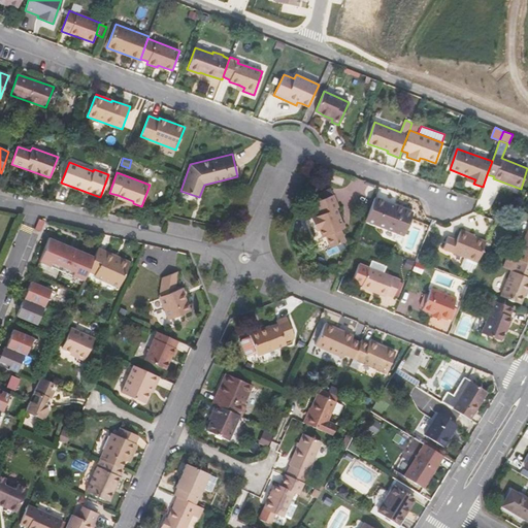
[(310,218),(316,230),(319,229),(323,237),(326,236),(330,248),(344,241),(340,230),(343,228),(336,208),(338,207),(332,194),(314,202),(319,215),(310,218)]
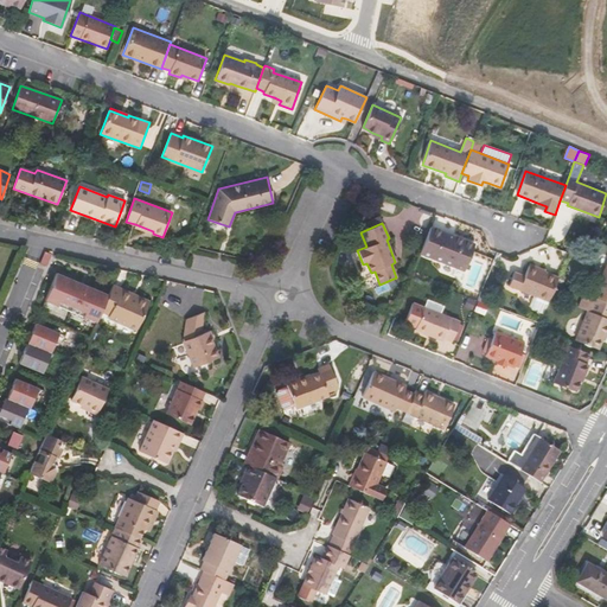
[(474,244),(430,227),(420,253),(465,270),(474,244)]
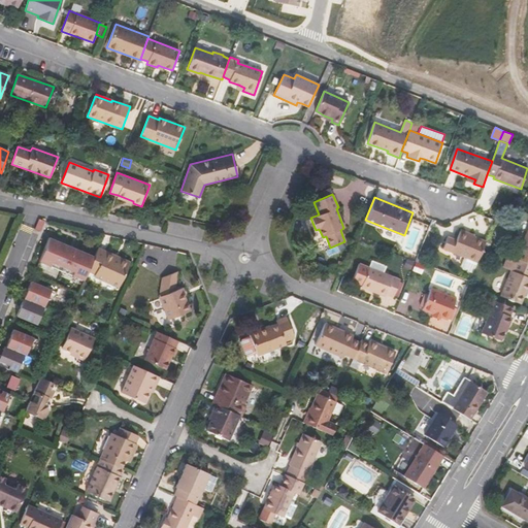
[(40,232),(44,222),(38,220),(35,228),(34,230),(40,232)]
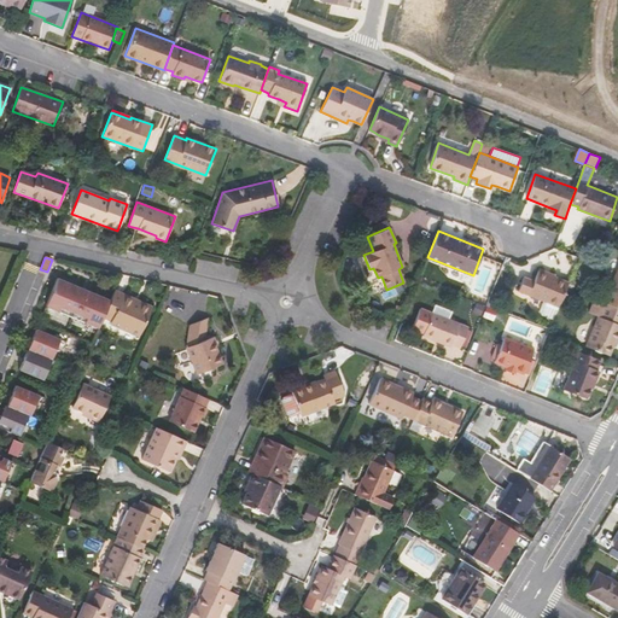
[(617,308),(617,268),(605,303),(606,303),(617,308)]
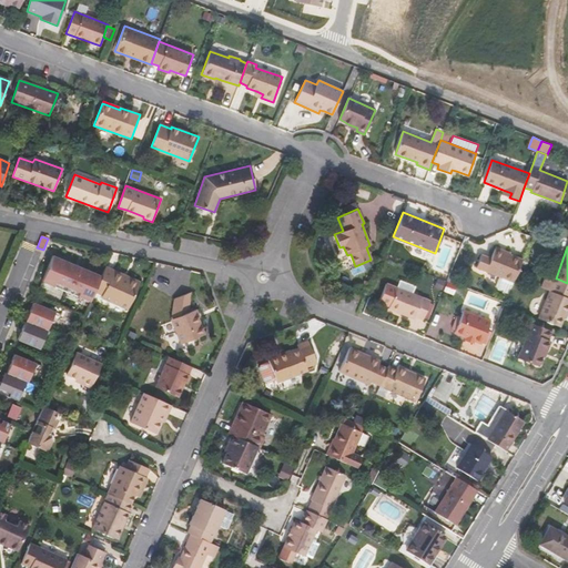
[(500,276),(514,282),(520,264),(523,260),(495,247),(490,259),(482,254),(476,267),(500,276)]
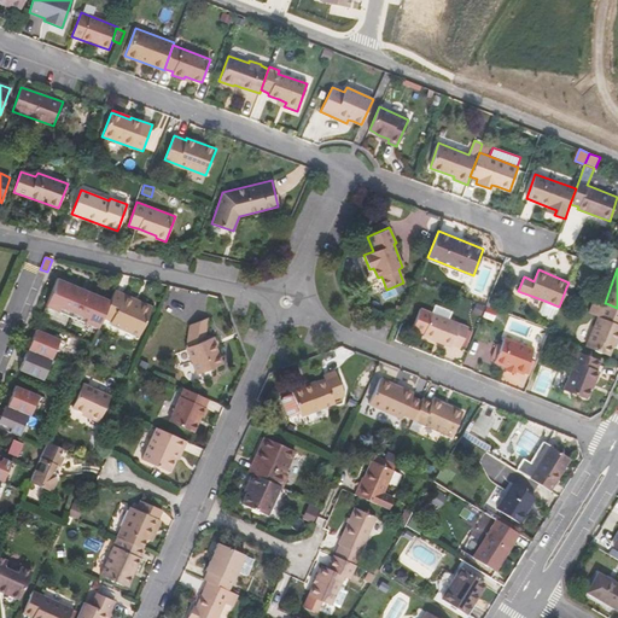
[(103,318),(110,299),(87,290),(85,290),(82,289),(57,278),(45,307),(98,328),(103,318)]
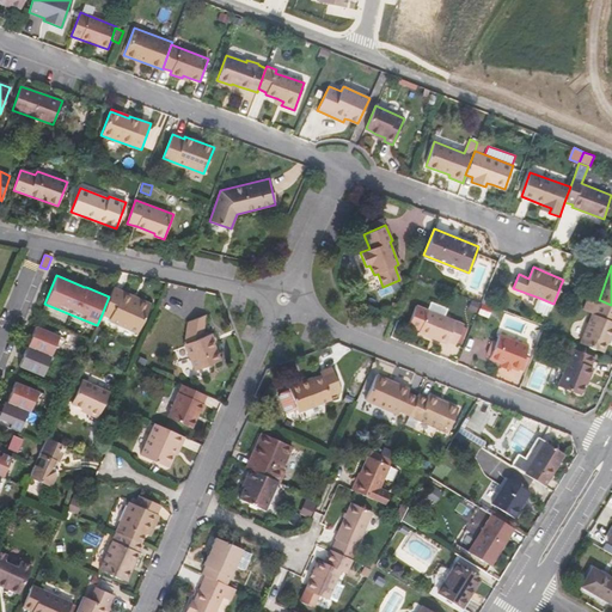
[(112,289),(109,297),(102,314),(128,326),(127,329),(138,334),(150,306),(148,306),(148,304),(147,303),(146,301),(145,301),(142,301),(141,303),(112,289)]
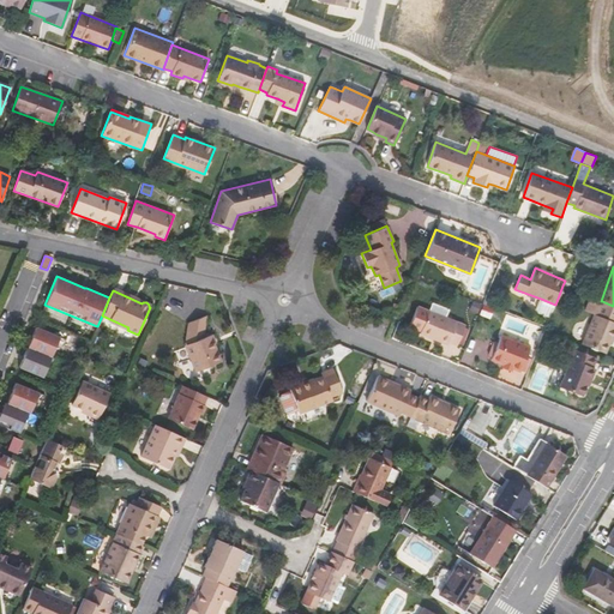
[(555,305),(541,299),(537,307),(540,312),(551,315),(555,305)]
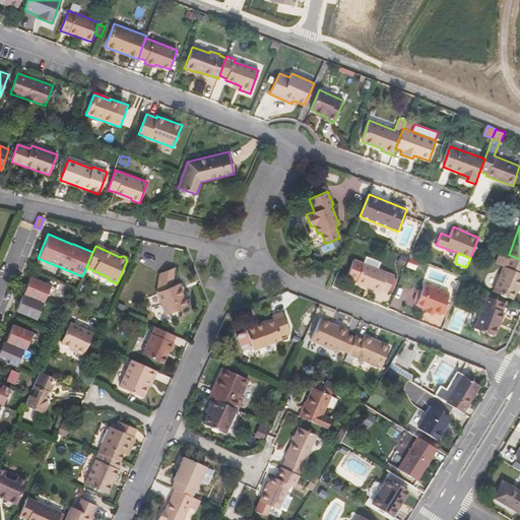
[(504,266),(493,291),(512,300),(517,286),(518,287),(519,281),(519,259),(510,255),(505,267),(504,266)]
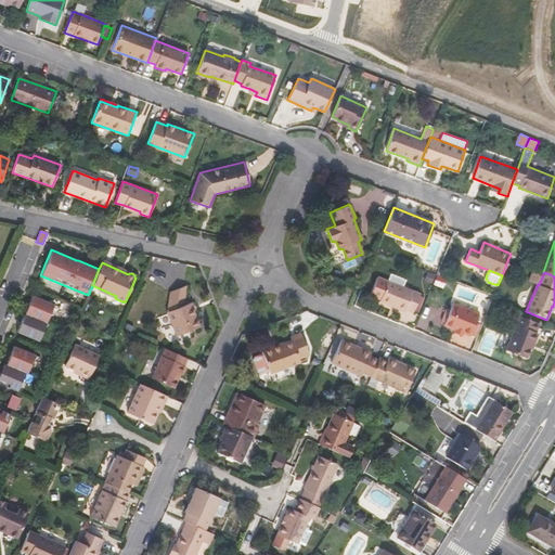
[(390,273),(387,281),(377,276),(370,295),(381,299),(379,301),(404,311),(405,309),(413,312),(414,311),(417,304),(420,295),(421,294),(403,287),(405,280),(390,273)]
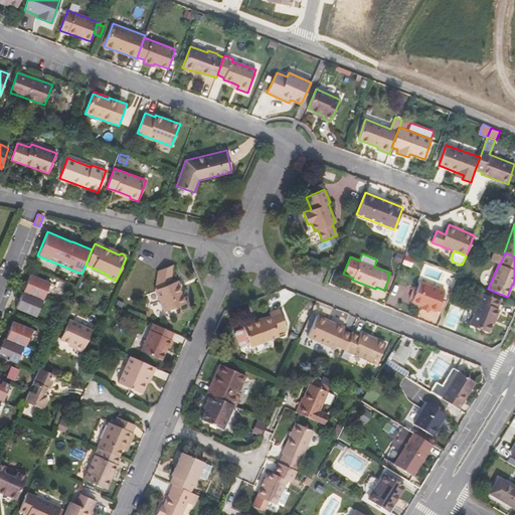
[(397,253),(394,261),(402,264),(405,256),(397,253)]
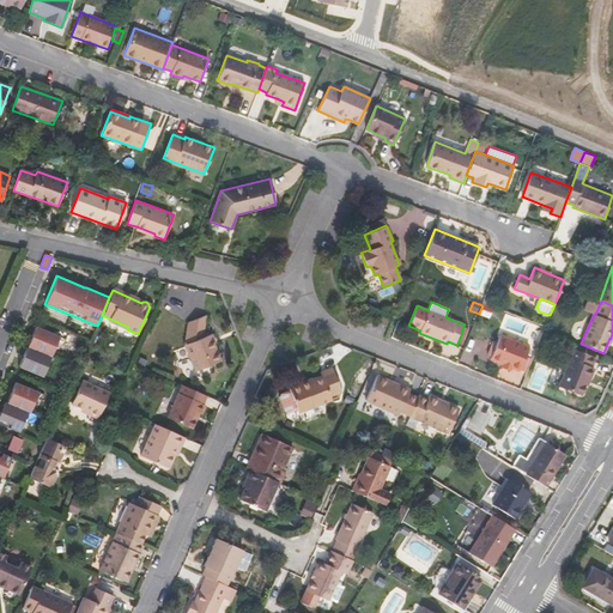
[(483,305),(479,314),(487,317),(491,309),(483,305)]
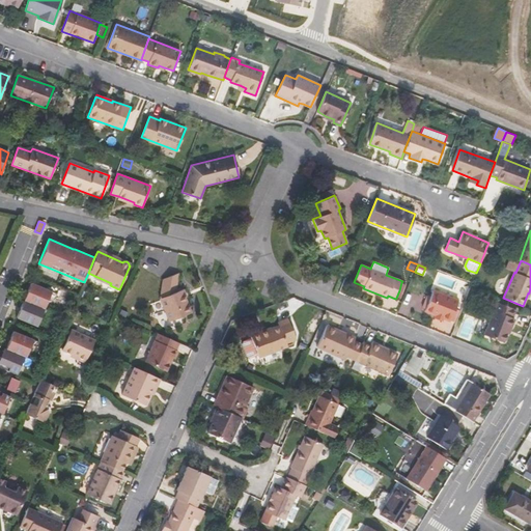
[(178,273),(163,279),(160,298),(168,322),(191,312),(182,289),(176,291),(178,273)]
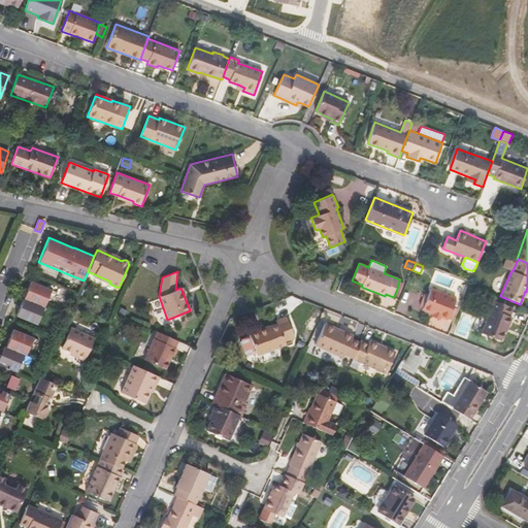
[(15,316),(35,324),(41,308),(43,304),(50,289),(30,281),(27,287),(26,290),(25,292),(21,303),(19,306),(18,309),(15,316)]
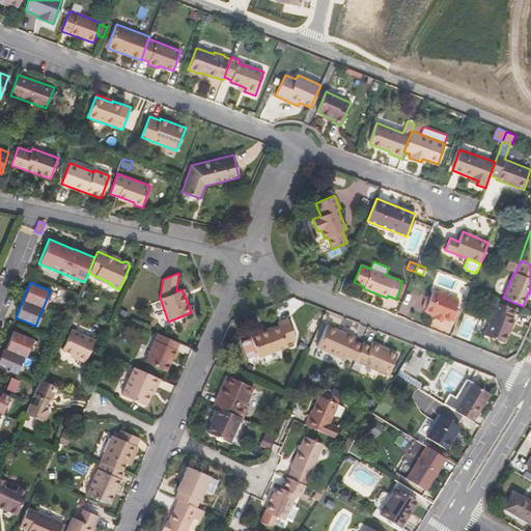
[(407,284),(401,282),(399,290),(396,298),(400,300),(407,284)]
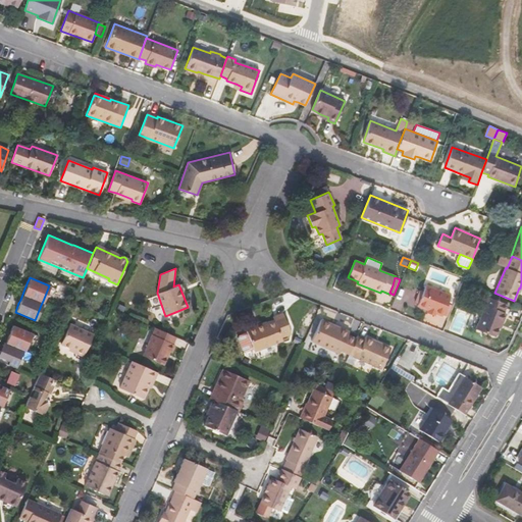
[(417,306),(442,316),(451,295),(425,285),(417,306)]
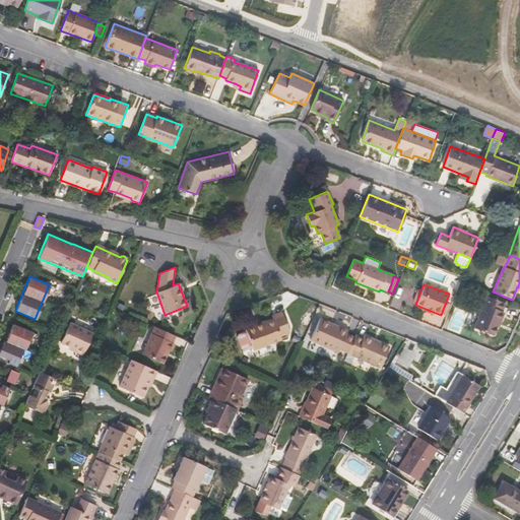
[(506,303),(484,295),(480,304),(483,305),(473,328),(494,335),(499,323),(500,323),(504,313),(502,312),(506,303)]
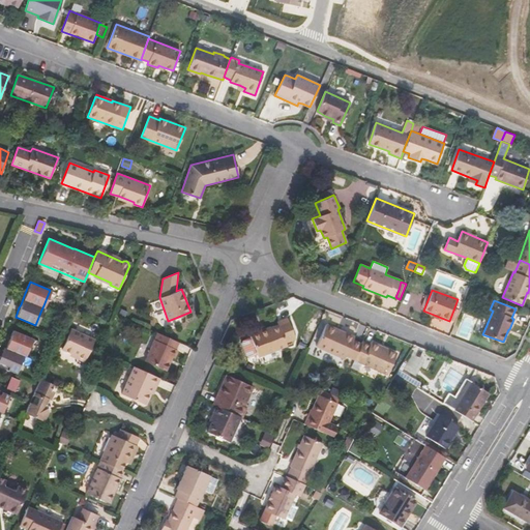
[(261,329),(248,334),(257,357),(287,346),(286,343),(295,339),(288,318),(277,321),(278,323),(280,326),(262,333),(261,329)]
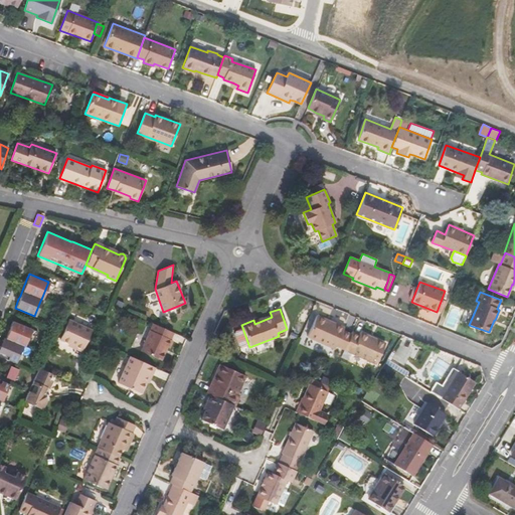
[(312,313),(299,342),(323,352),(326,345),(306,337),(316,315),(312,313)]
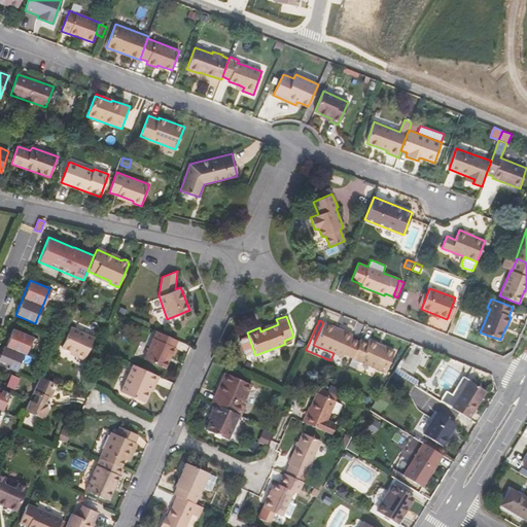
[(277,321),(259,327),(260,331),(278,324),(277,321)]
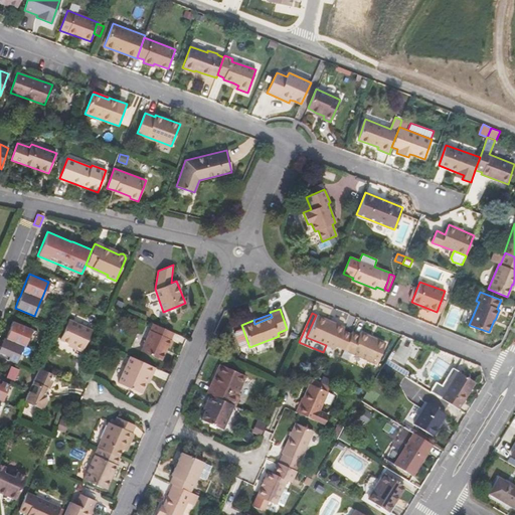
[(335,348),(336,345),(344,349),(351,334),(343,331),(344,327),(317,315),(307,336),(335,348)]
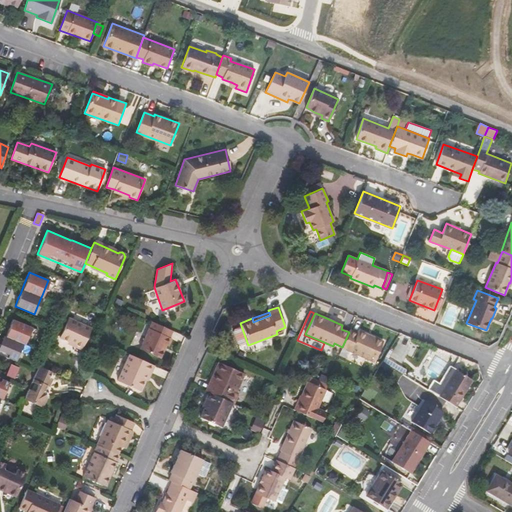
[(69,317),(59,337),(68,341),(74,344),(73,345),(82,350),(92,327),(69,317)]
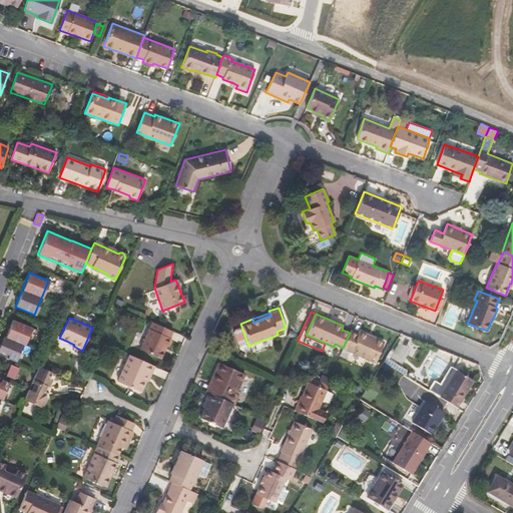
[(27,343),(33,328),(14,321),(12,327),(11,329),(10,331),(7,338),(3,336),(2,340),(1,342),(0,344),(0,352),(2,353),(1,356),(15,362),(16,359),(22,344),(26,345),(27,343)]
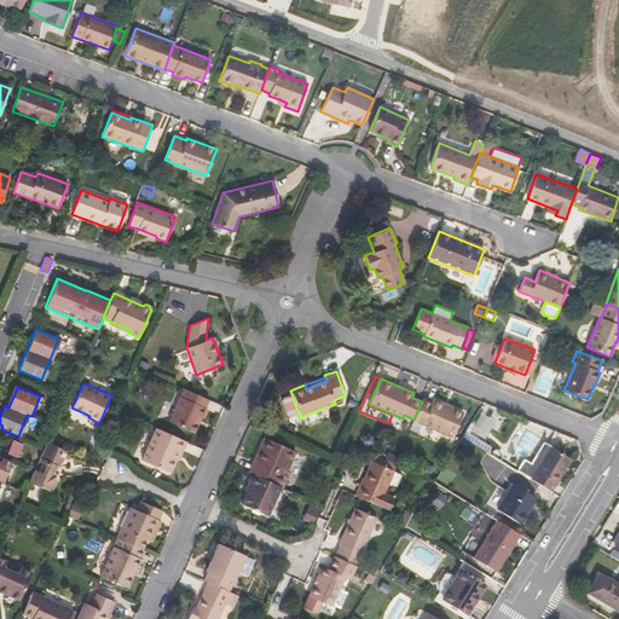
[(185,389),(169,422),(194,433),(201,417),(203,418),(208,410),(204,408),(208,399),(185,389)]
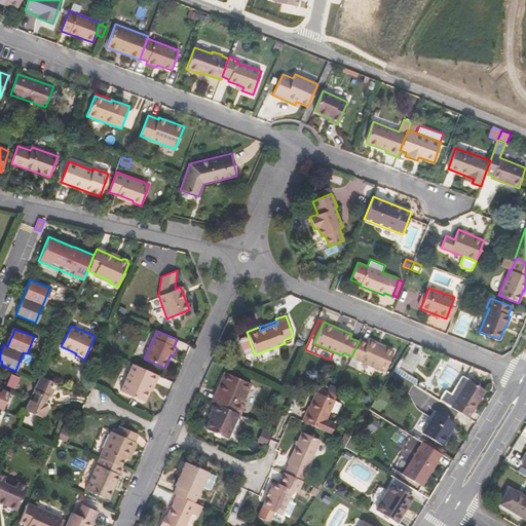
[(351,357),(348,364),(357,367),(360,360),(384,372),(393,350),(368,339),(367,341),(360,338),(359,341),(351,357)]
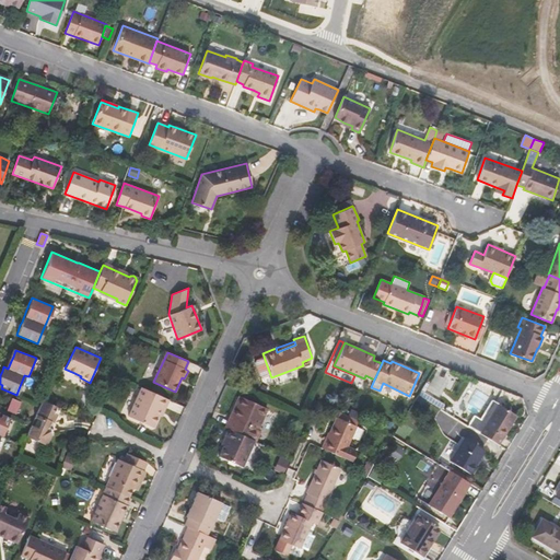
[(166,398),(141,387),(128,417),(153,428),(159,415),(162,407),(165,409),(170,399),(166,398)]
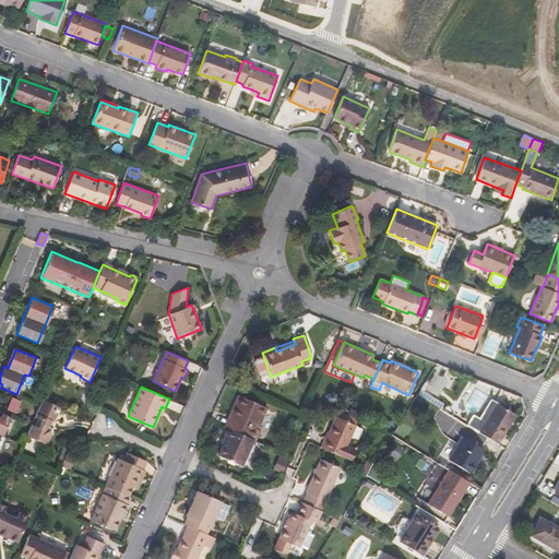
[(233,418),(228,428),(253,439),(254,440),(260,430),(257,429),(266,407),(239,395),(229,417),(233,418)]
